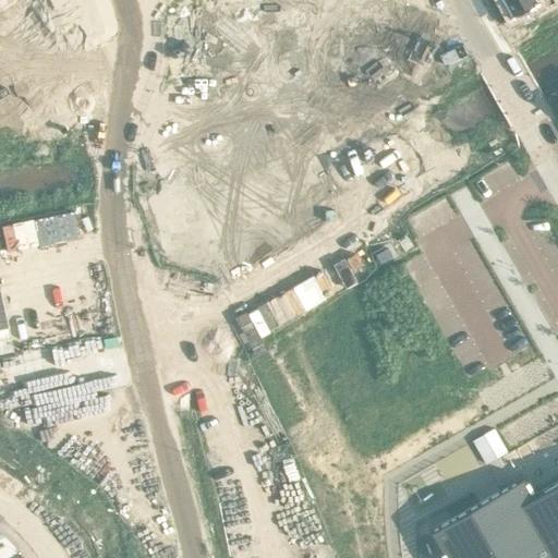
[(501,0),(510,14),(511,16),(512,15),(536,2),(540,9),(553,2),(552,0),(501,0)]
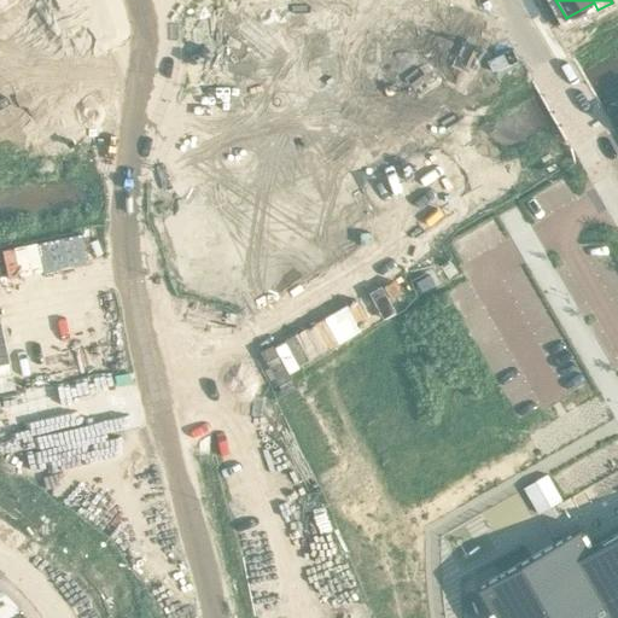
[(6,277),(88,260),(82,232),(1,249),(6,277)]
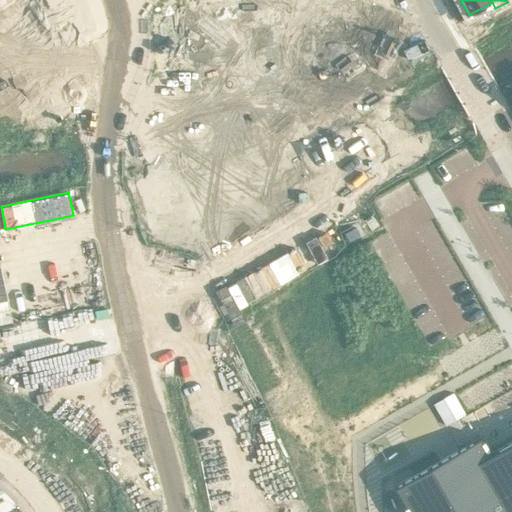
[(0,322),(11,321),(4,261),(0,261),(0,322)]
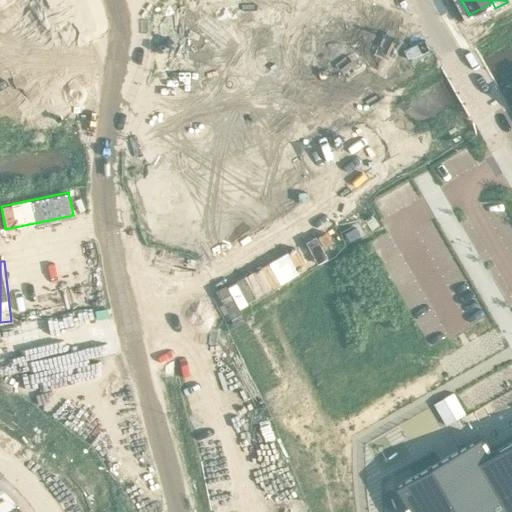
[(436,402),(445,421),(464,412),(455,393),(436,402)]
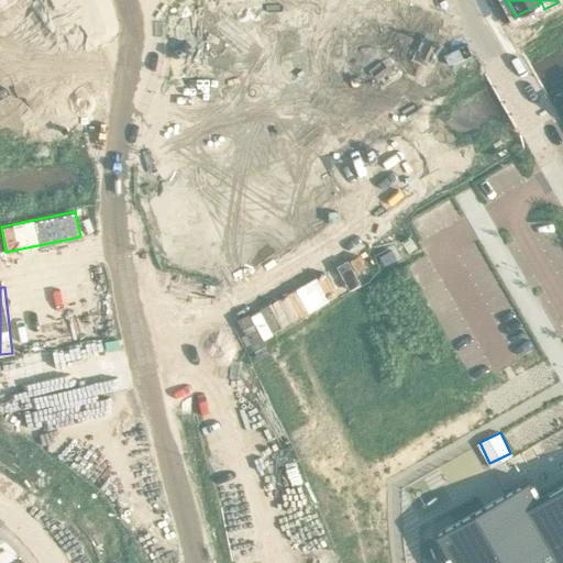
[(527,483),(432,538),(445,562),(562,562),(562,486),(538,501),(527,483)]
